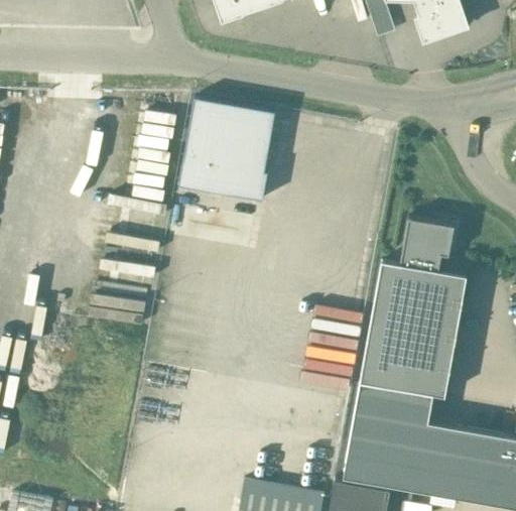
[(291,0),(214,0),(222,23),(291,0)]
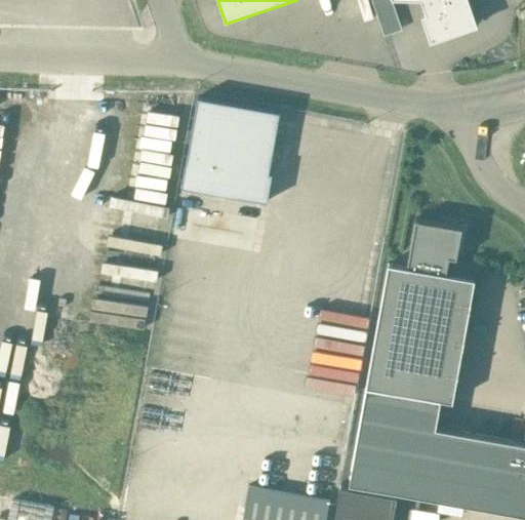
[(390,0),(392,4),(394,3),(392,0),(418,0),(433,40),(471,28),(461,0),(390,0)]
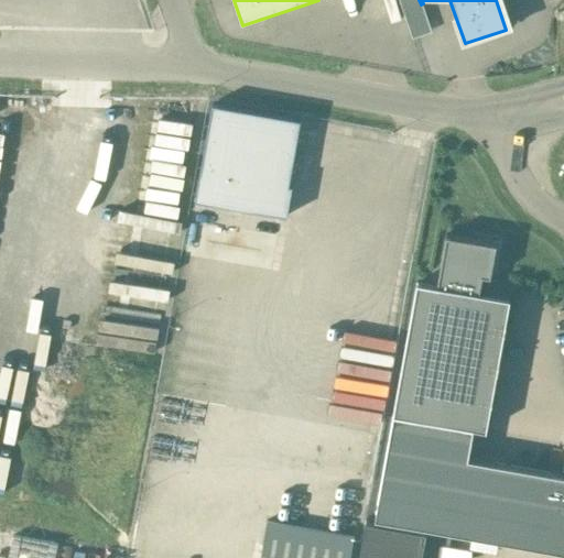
[(419,37),(434,34),(432,22),(415,25),(419,37)]
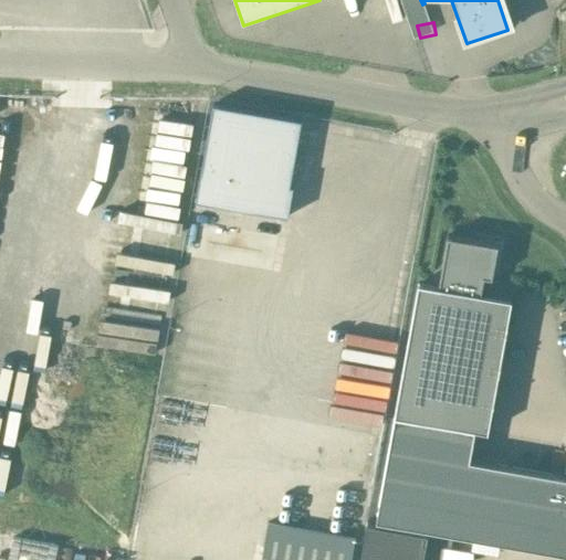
[(302,125),(213,109),(196,205),(289,222),(294,191),(290,190),(302,125)]
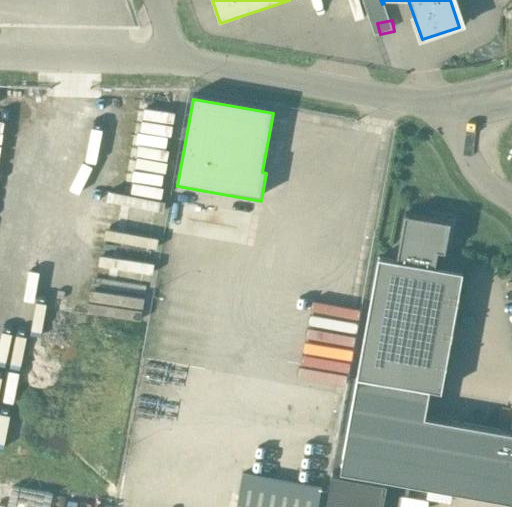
[(397,264),(379,261),(340,476),(505,506),(511,506),(511,436),(425,421),(430,393),(441,395),(463,276),(442,272),(450,226),(405,218),(397,264)]
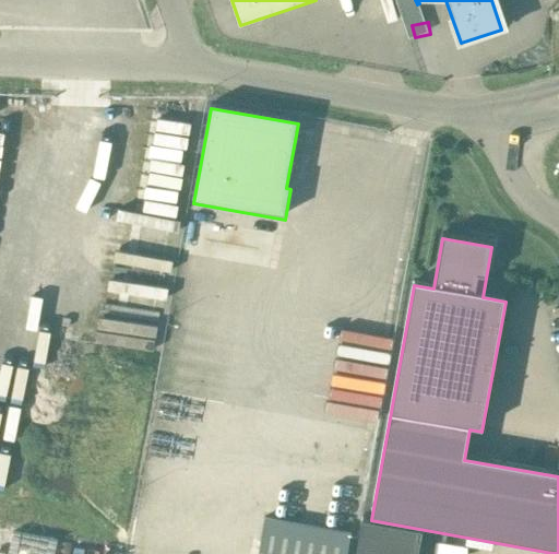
[(347,553),(351,538),(264,521),(259,553),(347,553)]
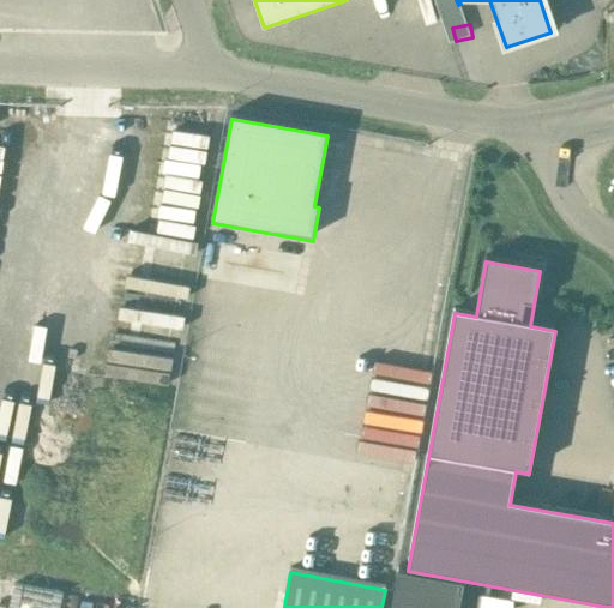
[(459,607),(464,584),(398,572),(391,607),(459,607)]
